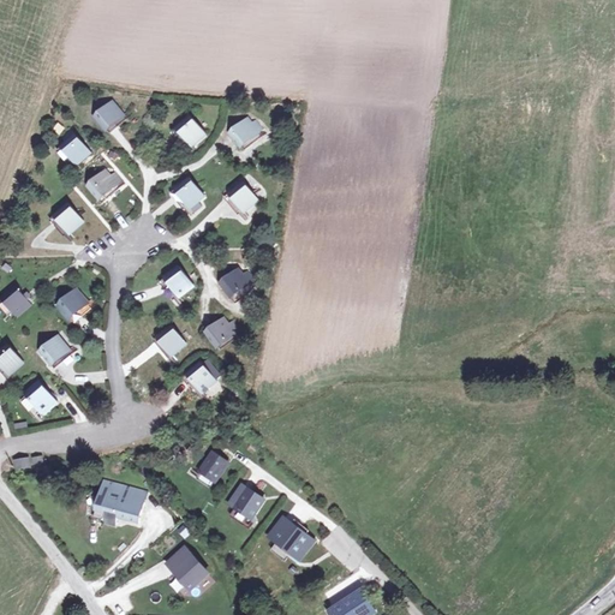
[(107,127),(123,117),(111,103),(96,114),(107,127)]
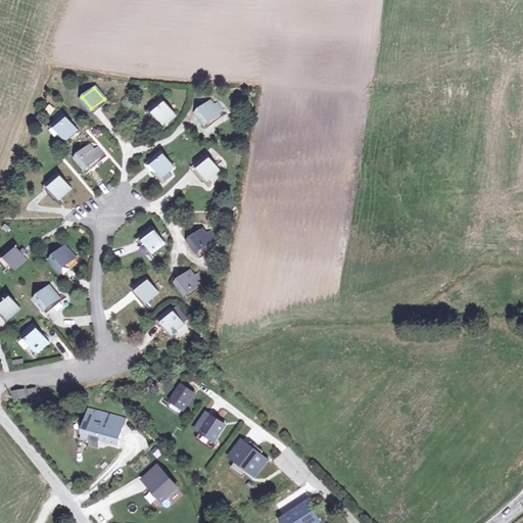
[(161,122),(174,112),(162,99),(150,109),(161,122)]
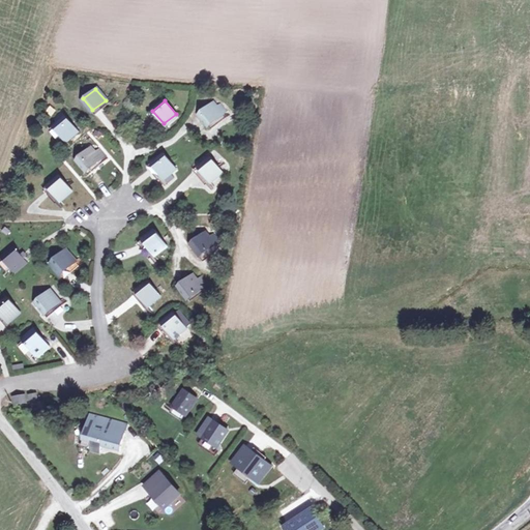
[(208,125),(222,115),(211,102),(198,114),(208,125)]
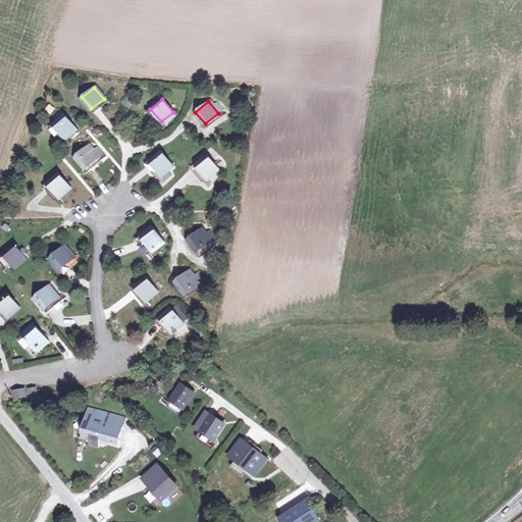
[(53,123),(64,137),(75,127),(65,114),(53,123)]
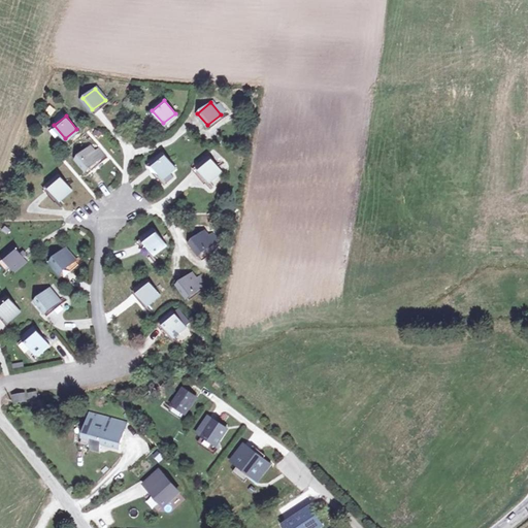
[(75,157),(85,169),(94,162),(99,158),(90,146),(75,157)]
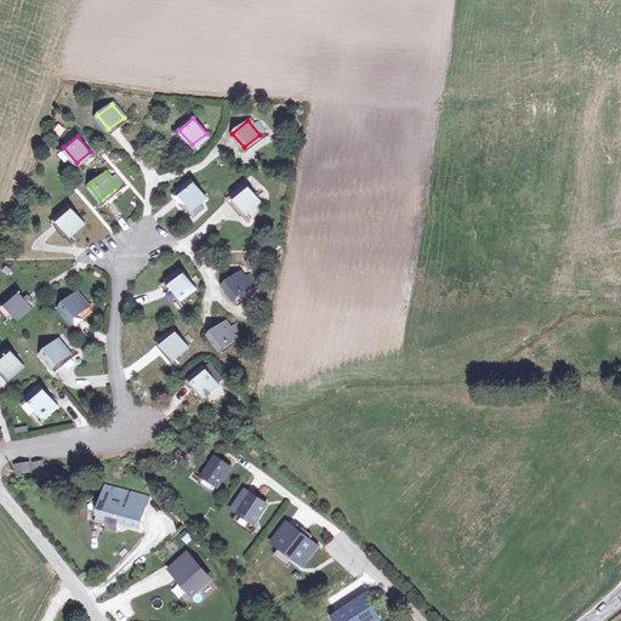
[(177,191),(194,212),(210,200),(192,180),(177,191)]
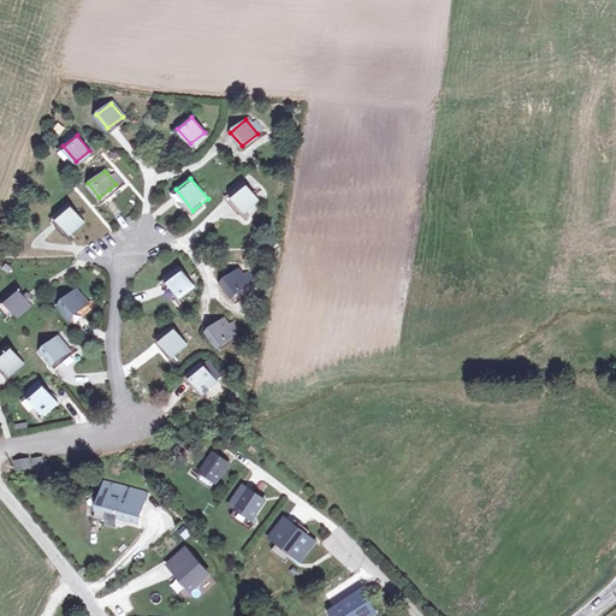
[(247,217),(262,202),(244,183),(230,195),(247,217)]
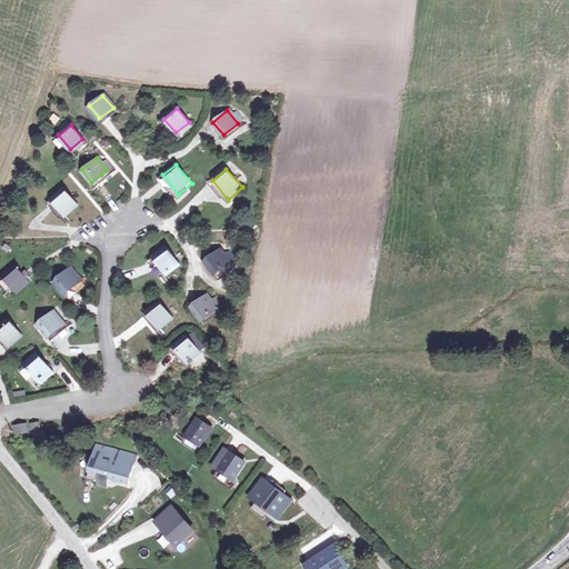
[(66,219),(80,209),(65,189),(51,199),(66,219)]
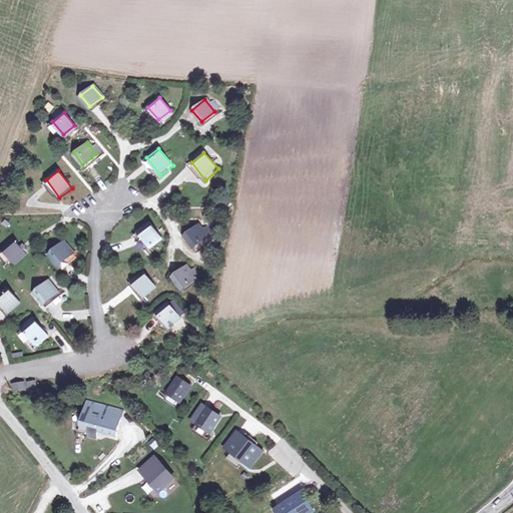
[(148,245),(160,236),(150,223),(138,232),(148,245)]
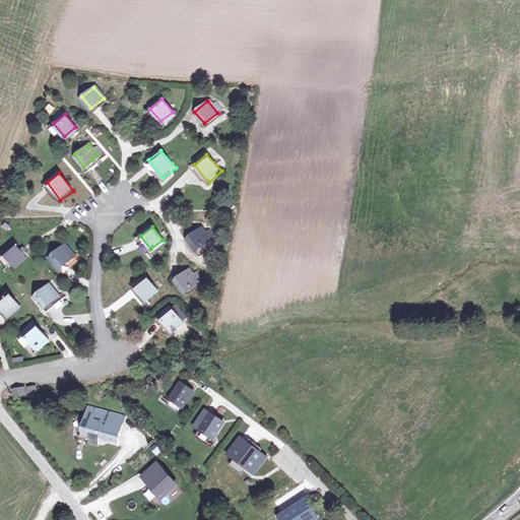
[(185,238),(196,251),(209,240),(199,226),(185,238)]
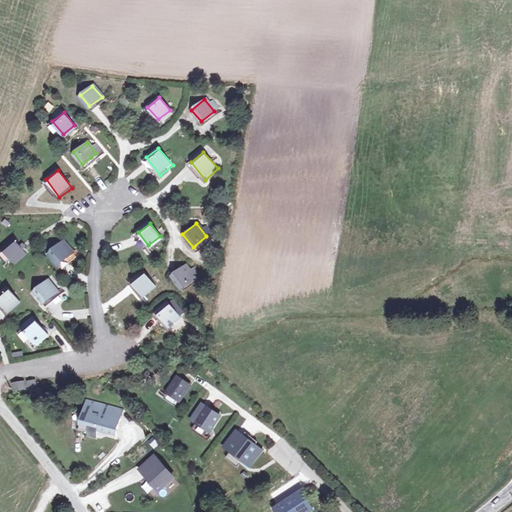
[(12,262),(25,251),(14,239),(2,249),(12,262)]
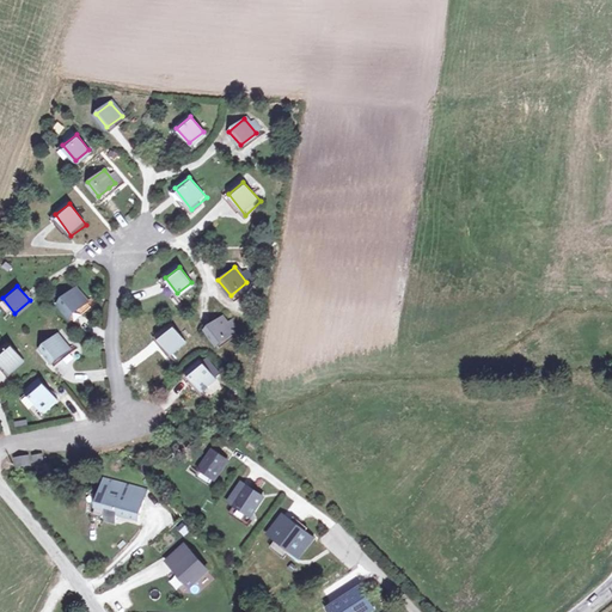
[(72,316),(87,303),(74,288),(60,303),(72,316)]
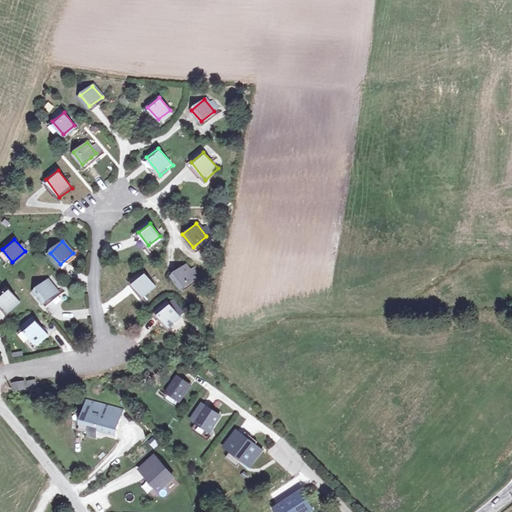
[(185,266),(172,276),(182,288),(194,278),(185,266)]
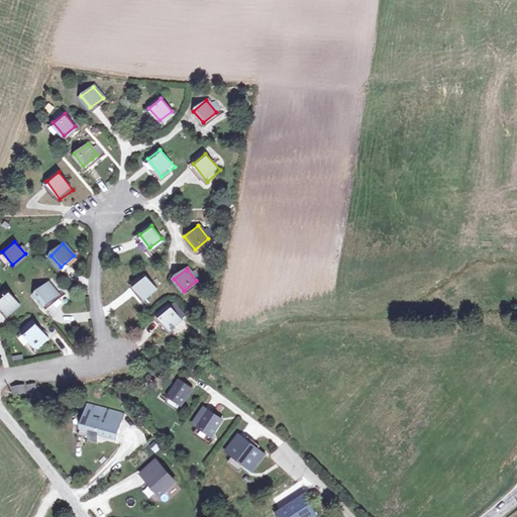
[(156,287),(145,275),(134,284),(143,296),(156,287)]
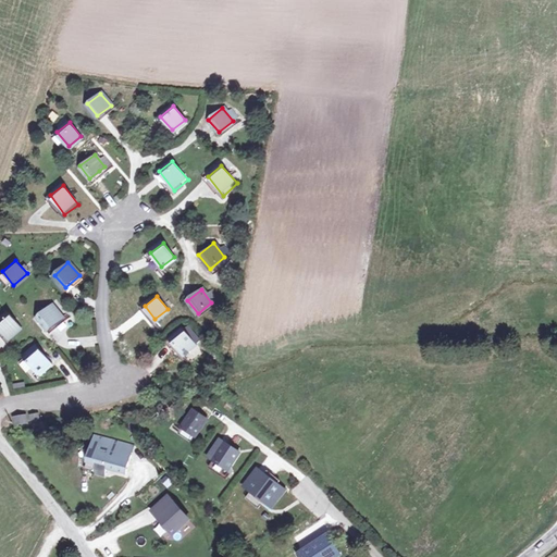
[(47,329),(61,317),(52,306),(37,317),(47,329)]
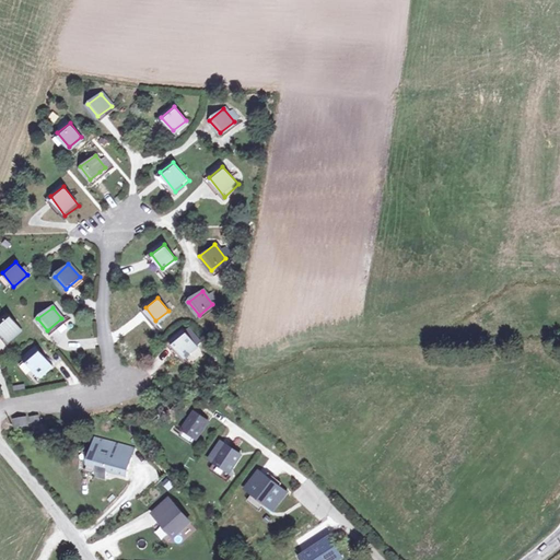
[(0,328),(9,338),(21,327),(10,314),(0,322),(0,328)]
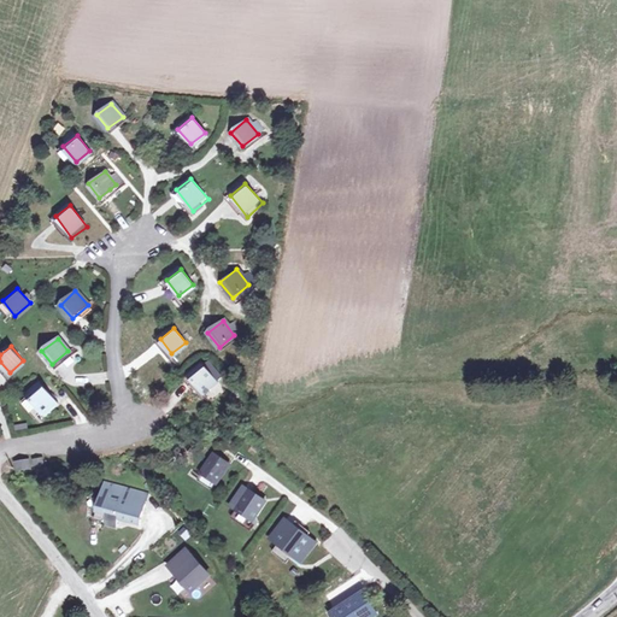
[(216,381),(204,365),(189,377),(201,392),(216,381)]
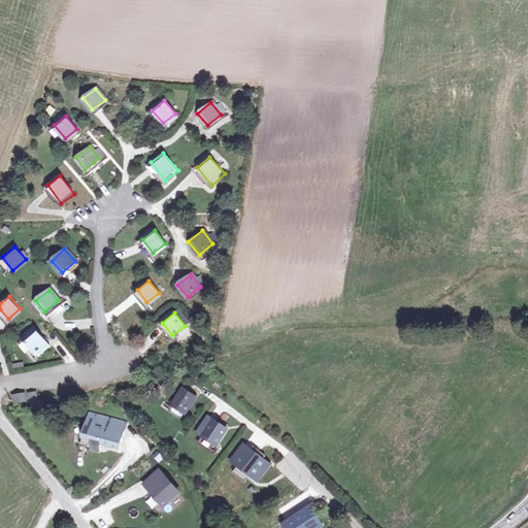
[(34,356),(48,343),(37,329),(23,341),(34,356)]
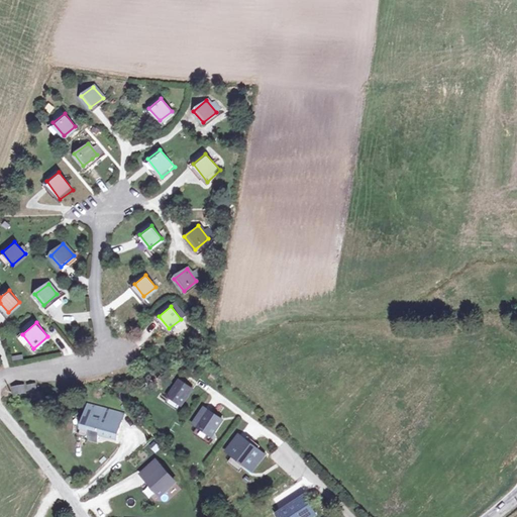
[(171,399),(180,404),(189,390),(180,383),(171,399)]
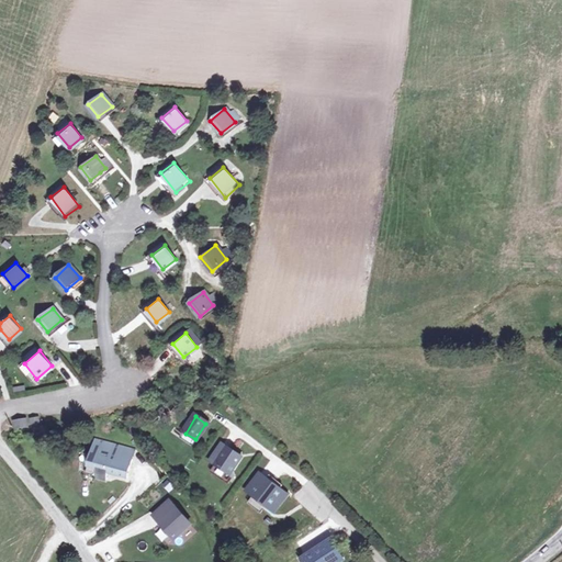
[(42,425),(41,417),(31,417),(32,427),(42,425)]
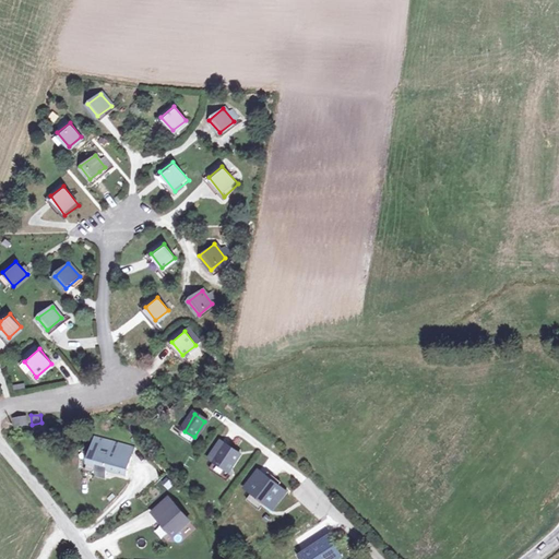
[(30,416),(19,419),(20,428),(30,426),(30,416)]
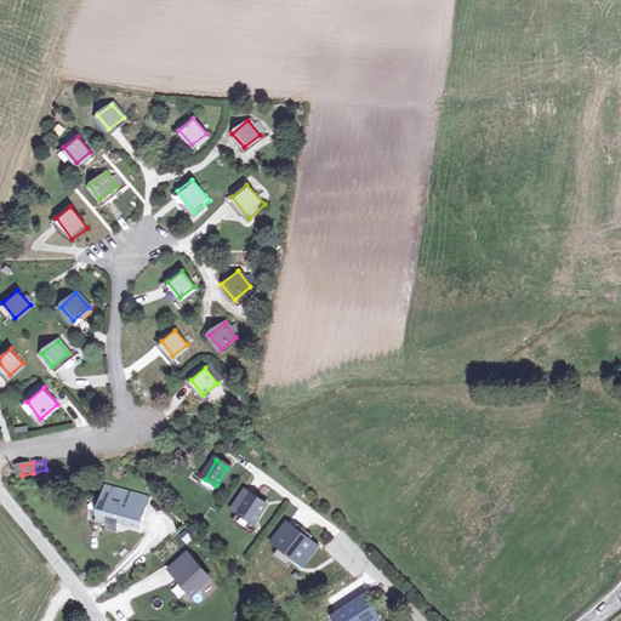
[(148,499),(107,488),(100,517),(108,519),(106,530),(118,533),(120,524),(131,527),(131,528),(143,531),(148,510),(146,508),(148,499)]
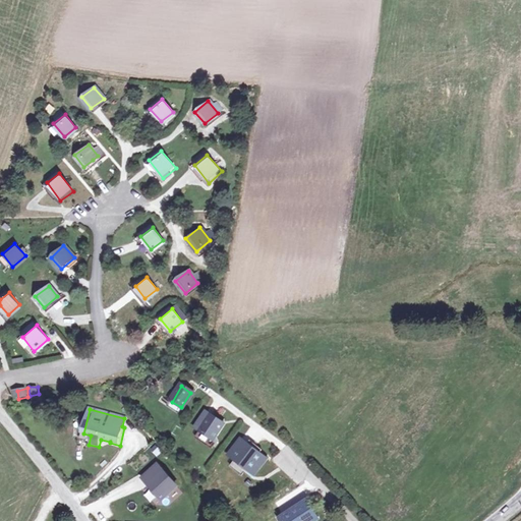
[(193,426),(211,438),(221,422),(204,411),(193,426)]
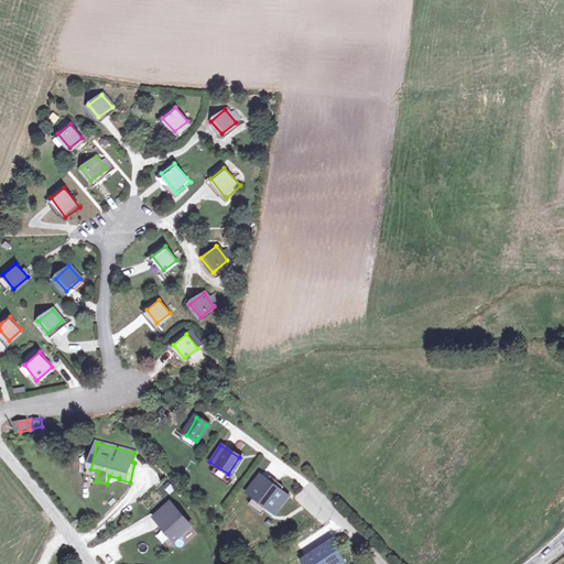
[(257,499),(268,507),(281,490),(270,483),(257,499)]
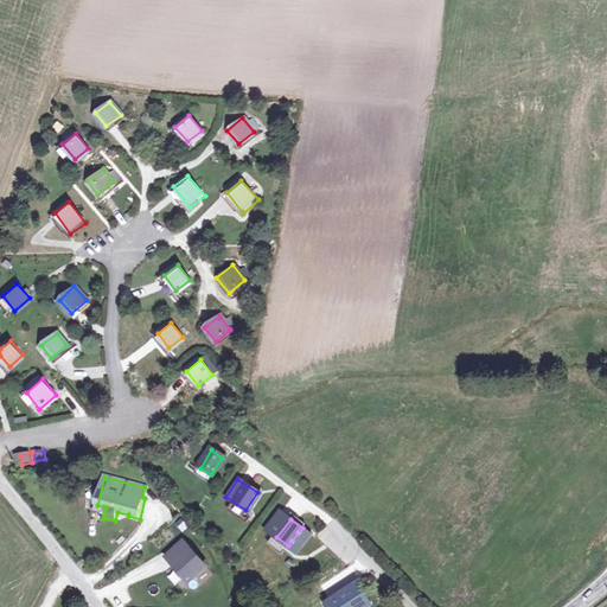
[(168,557),(191,581),(206,568),(184,543),(168,557)]
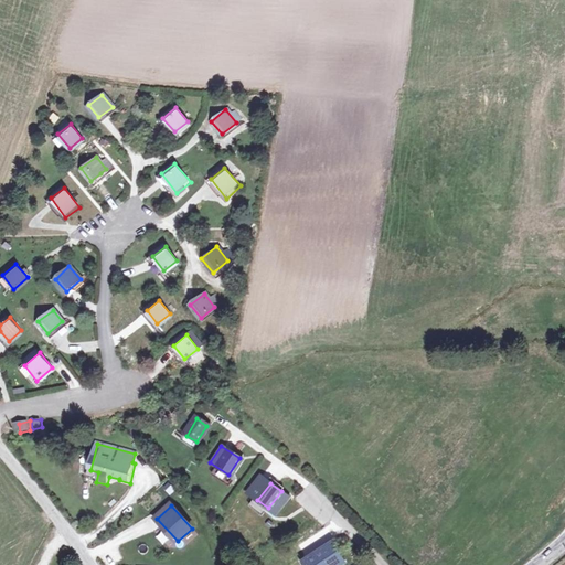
[(337,564),(331,552),(312,561),(315,564),(337,564)]
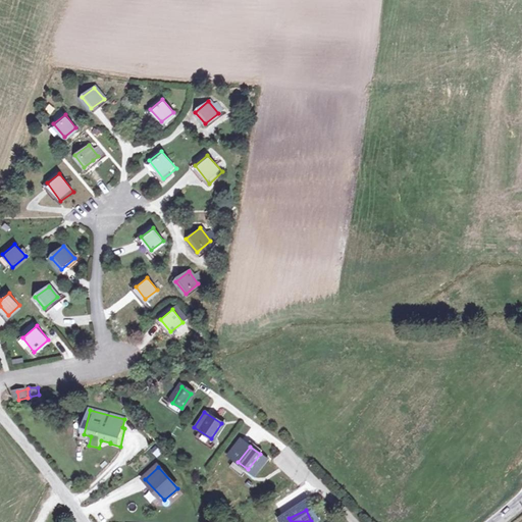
All buildings are outlined.
